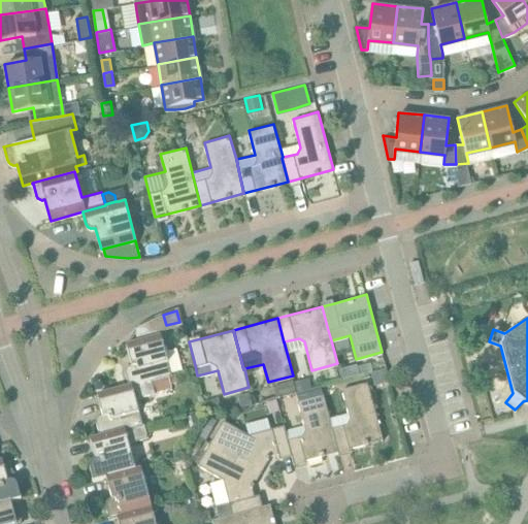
[(125,370),(126,371),(128,383),(128,384),(152,378),(152,379),(171,373),(160,333),(126,342),(131,363),(130,363),(128,364),(127,365),(127,366),(126,367),(126,368),(125,369),(125,370)]
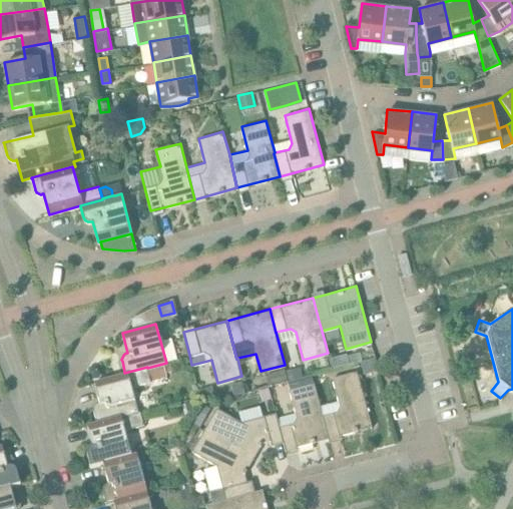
[(376,334),(385,358),(397,353),(388,330),(376,334)]
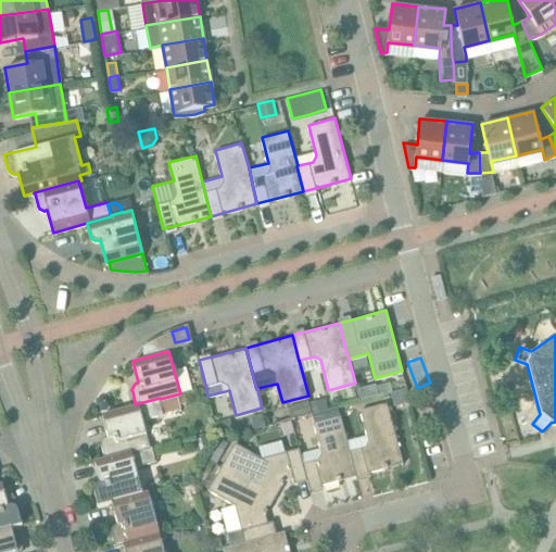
[(377,385),(379,393),(393,389),(390,380),(377,385)]
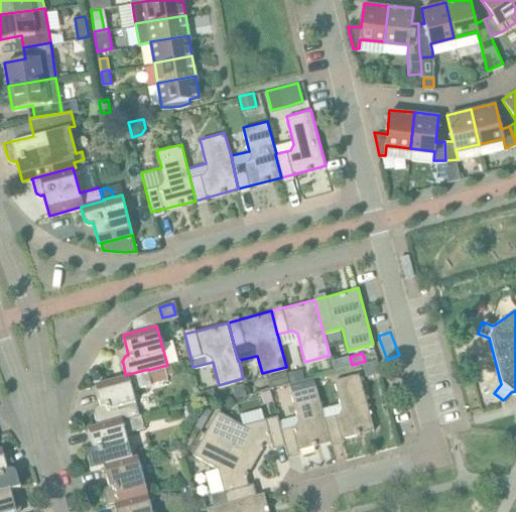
[(335,369),(351,365),(348,354),(332,359),(335,369)]
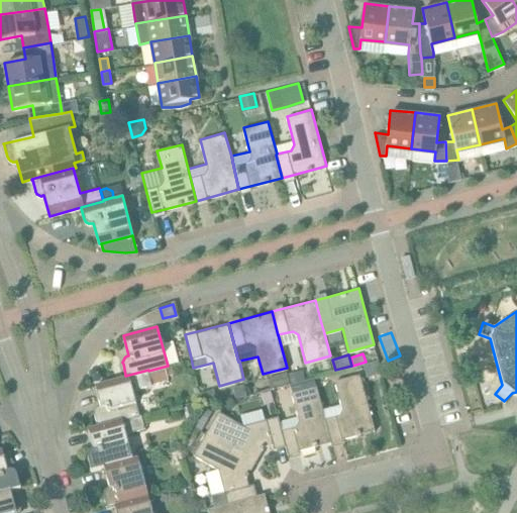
[(381,371),(378,358),(365,363),(368,375),(381,371)]
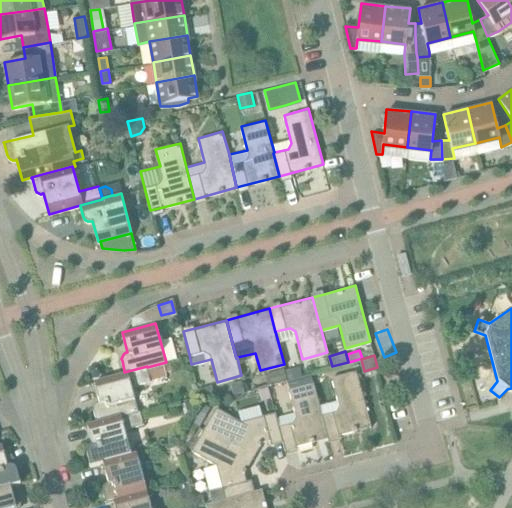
[(299,365),(285,369),(288,378),(292,377),(302,374),(299,365)]
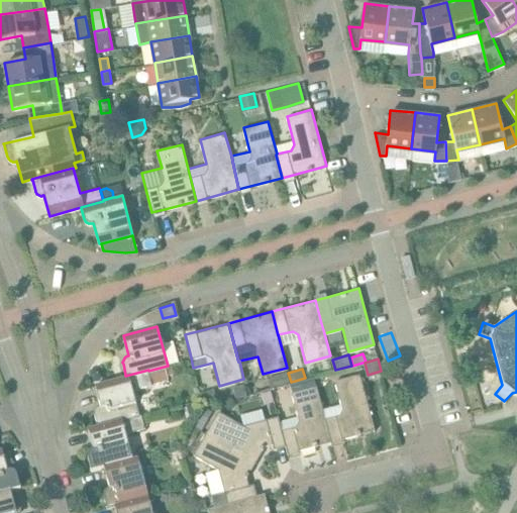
[(151,384),(148,371),(148,370),(125,376),(95,384),(100,405),(99,405),(98,405),(97,406),(96,407),(95,408),(94,409),(94,410),(94,411),(94,413),(97,424),(97,425),(139,414),(132,389),(151,384)]
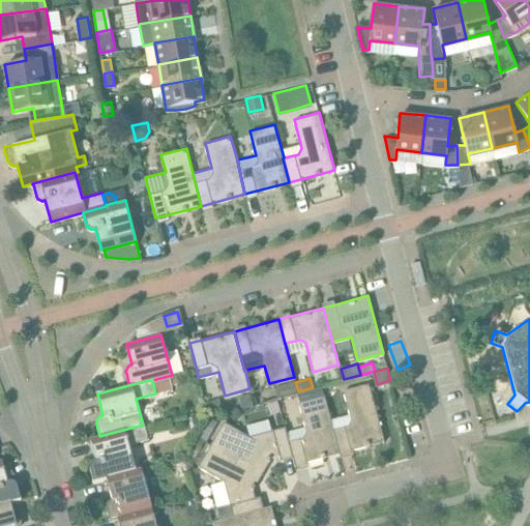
[(281,396),(296,391),(293,381),(277,385),(281,396)]
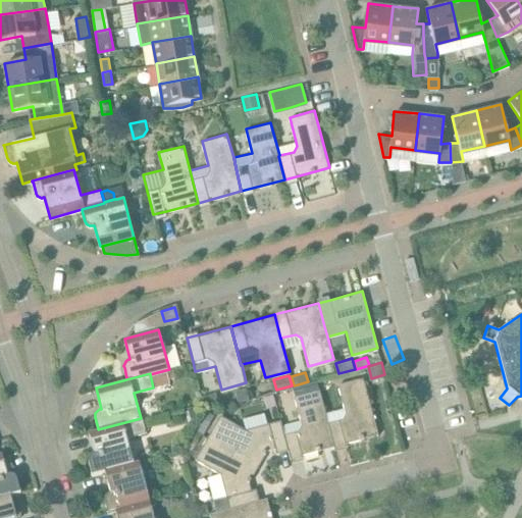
[(328,421),(327,422),(333,446),(378,433),(363,377),(337,383),(346,412),(343,418),(328,421)]
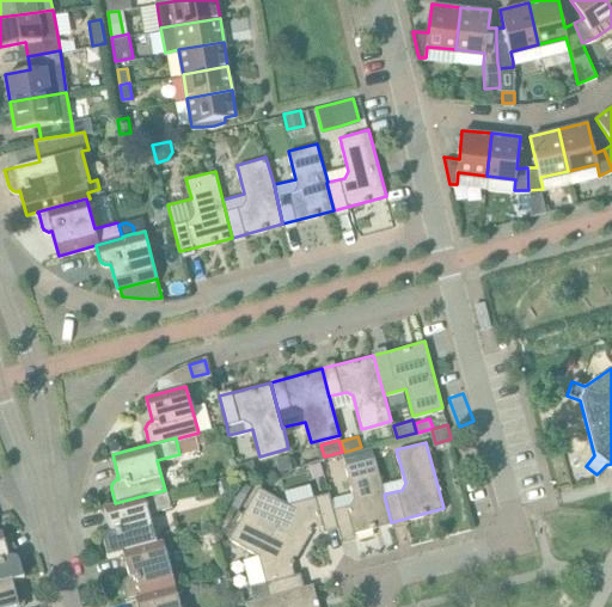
[(334,508),(336,521),(337,527),(340,535),(391,522),(384,495),(385,494),(381,483),(374,455),(371,445),(361,447),(349,451),(344,452),(342,452),(344,464),(353,491),(354,497),(350,503),(334,508)]
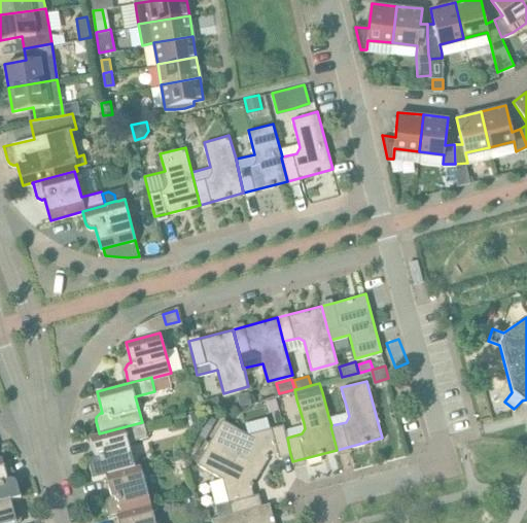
[(249,389),(237,393),(240,405),(252,401),(249,389)]
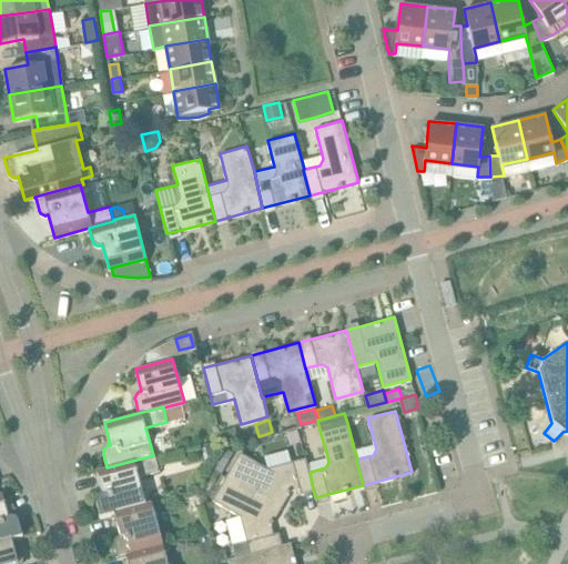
[(223,447),(216,459),(224,463),(231,451),(223,447)]
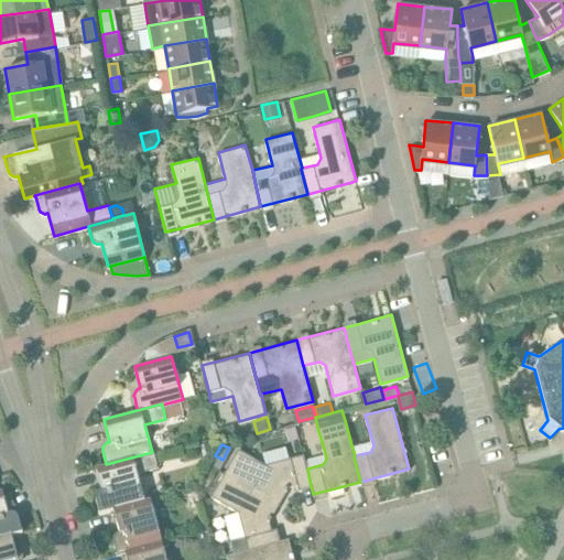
[(238,448),(224,472),(279,503),(289,486),(310,481),(307,469),(303,453),(266,464),(238,448)]
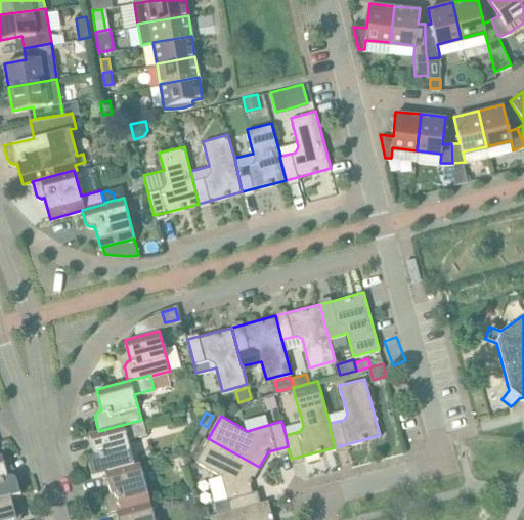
[(88,460),(88,461),(88,463),(91,474),(91,475),(92,476),(105,472),(105,471),(134,464),(127,438),(146,433),(143,419),(141,420),(98,431),(98,430),(89,433),(94,453),(93,455),(92,455),(91,456),(90,456),(90,457),(89,458),(89,459),(88,460)]
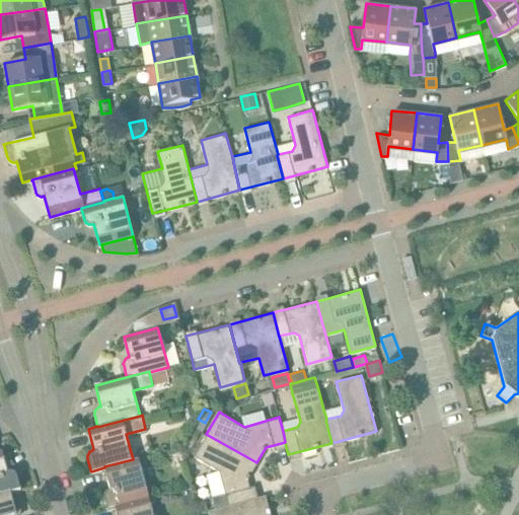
[(194,427),(188,436),(195,441),(201,431),(194,427)]
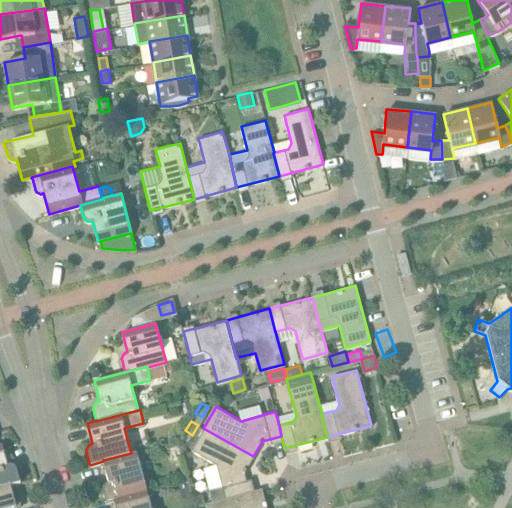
[(203,428),(191,449),(216,464),(203,467),(212,501),(225,497),(225,498),(249,491),(246,480),(244,472),(253,456),(203,428)]
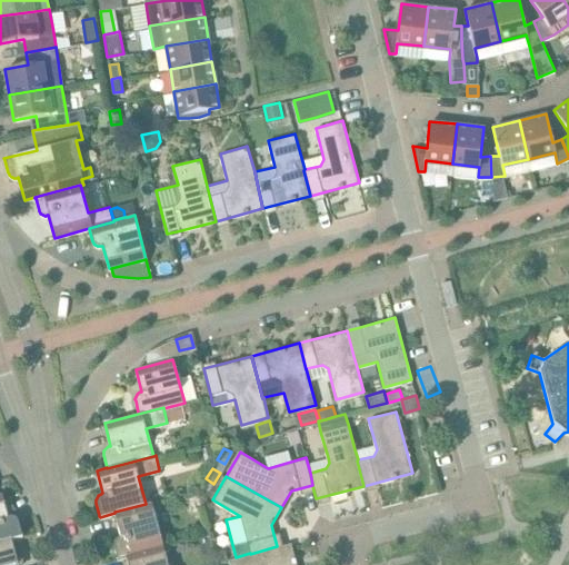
[(0,541),(11,537),(11,538),(22,535),(22,534),(21,534),(18,521),(18,519),(17,519),(17,518),(16,517),(15,517),(15,516),(13,516),(12,516),(11,516),(10,516),(9,516),(8,516),(2,494),(0,494),(0,541)]
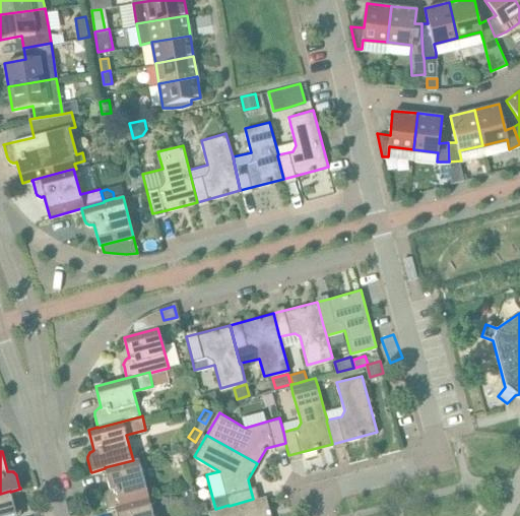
[(104,496),(104,498),(107,508),(107,510),(115,508),(115,507),(148,498),(138,458),(133,460),(105,467),(105,468),(110,489),(108,490),(107,490),(106,491),(105,492),(105,493),(104,494),(104,495),(104,496)]
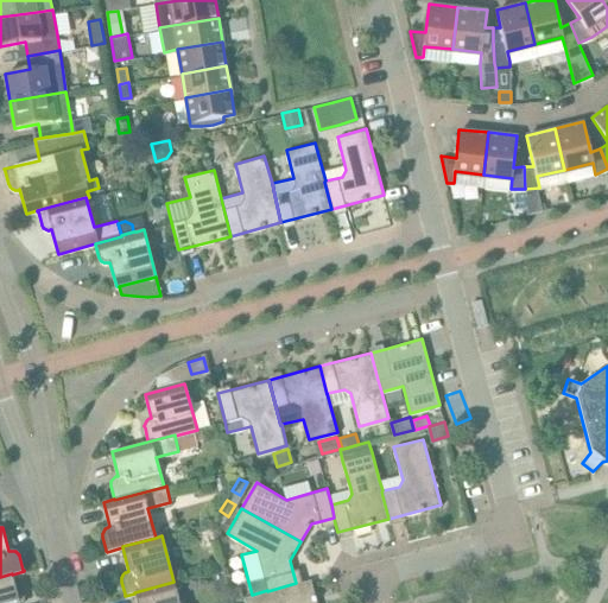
[(0,577),(0,602),(8,602),(25,598),(23,591),(23,590),(23,589),(21,589),(20,588),(19,586),(18,586),(17,586),(16,586),(12,575),(12,573),(0,577)]
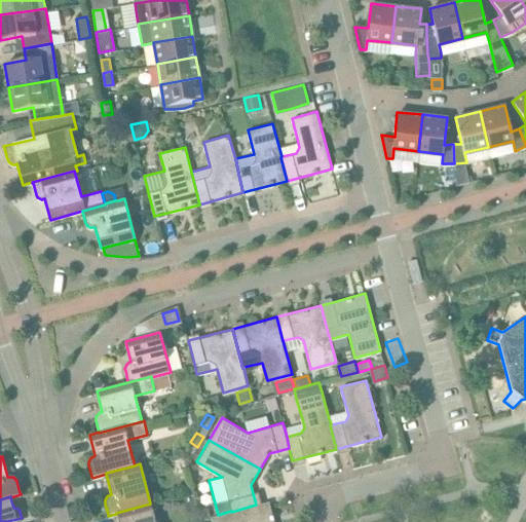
[(218,515),(212,516),(213,521),(273,521),(268,500),(256,505),(231,512),(231,511),(218,515)]
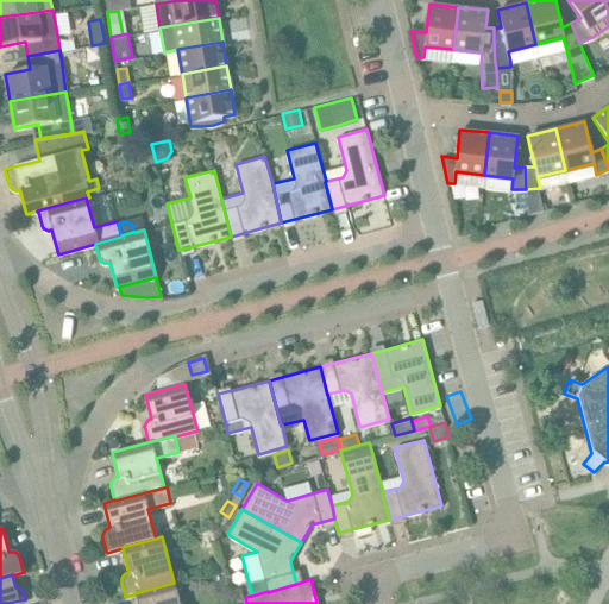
[(180,603),(174,583),(135,593),(135,595),(137,603),(180,603)]
